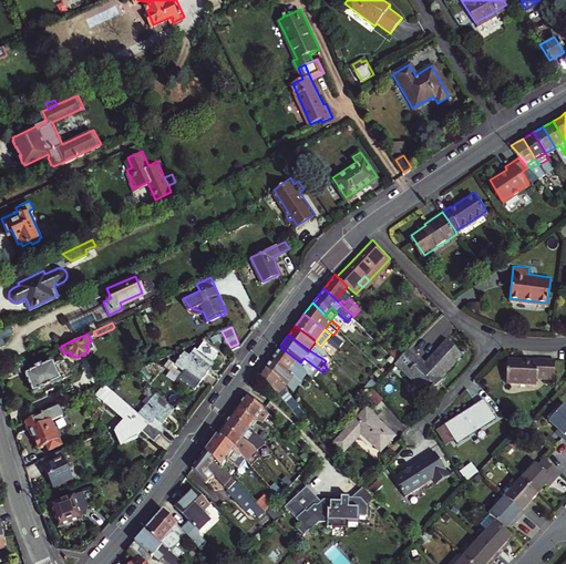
[(446,338),(430,356),(432,358),(428,362),(424,360),(410,346),(394,361),(412,378),(415,375),(430,388),(431,386),(433,387),(443,377),(442,376),(463,352),(446,338)]
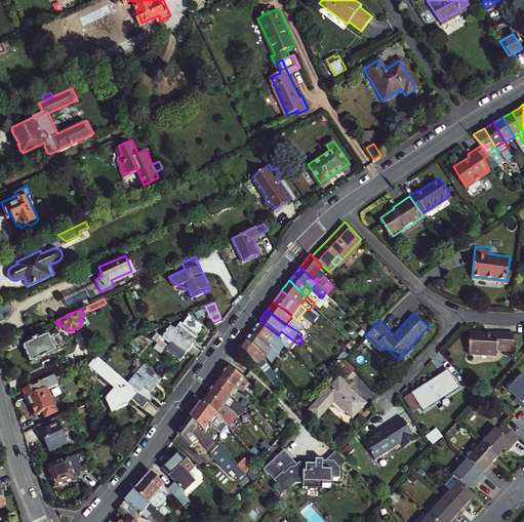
[(198,334),(196,332),(201,325),(189,316),(183,323),(180,321),(175,327),(171,324),(164,332),(171,338),(165,347),(179,358),(198,334)]
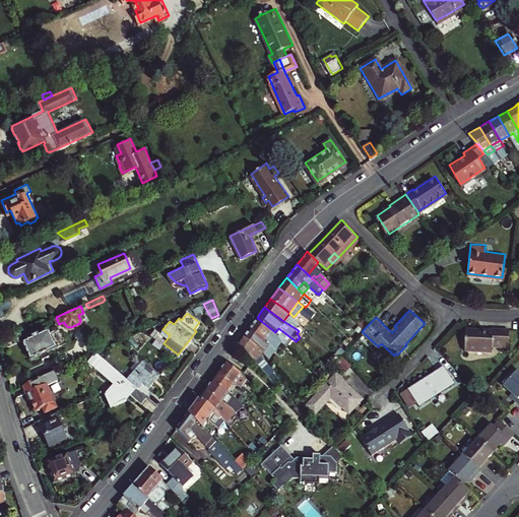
[(261,348),(263,348),(270,339),(274,342),(279,335),(275,332),(257,318),(251,325),(244,335),(261,348)]
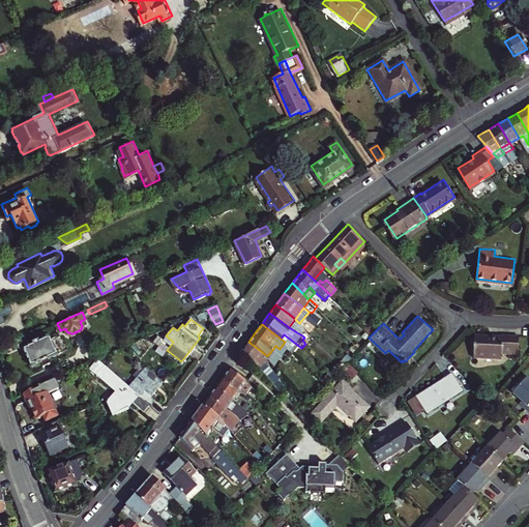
[(501,333),(473,333),(473,355),(500,356),(500,351),(518,351),(518,333),(501,332),(501,333)]
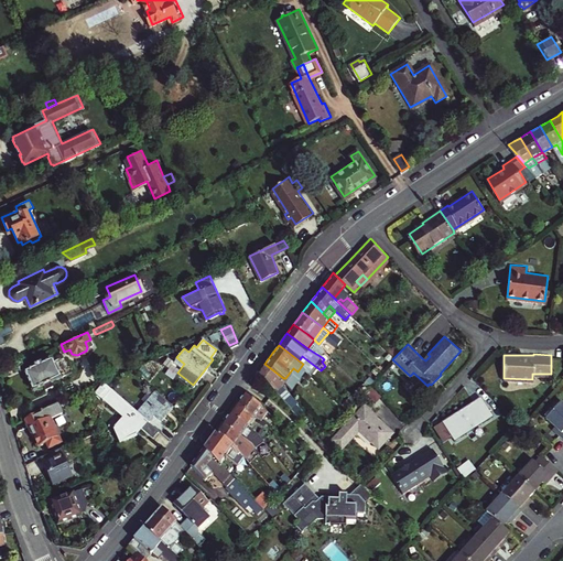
[(61,376),(57,368),(55,365),(52,358),(42,363),(41,360),(34,364),(35,366),(25,370),(33,389),(43,384),(45,389),(53,386),(51,380),(61,376)]
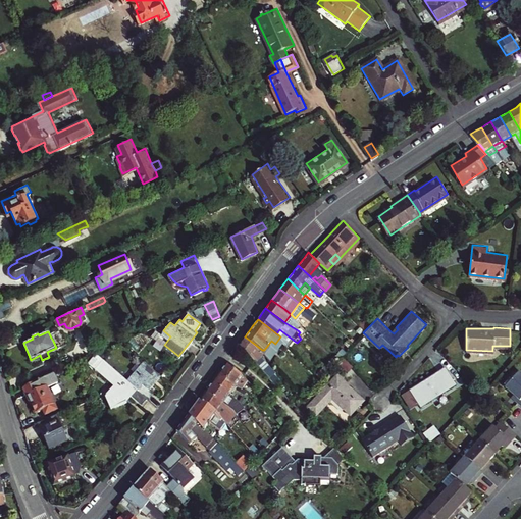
[(284,335),(281,339),(294,350),(297,346),(284,335)]
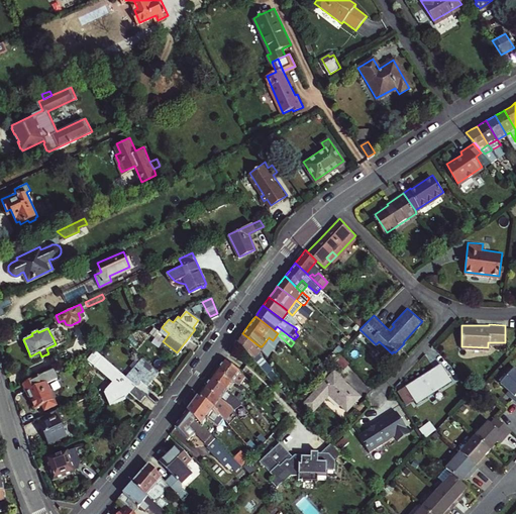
[(260,346),(242,333),(239,336),(237,340),(269,374),(274,369),(256,350),(260,346)]
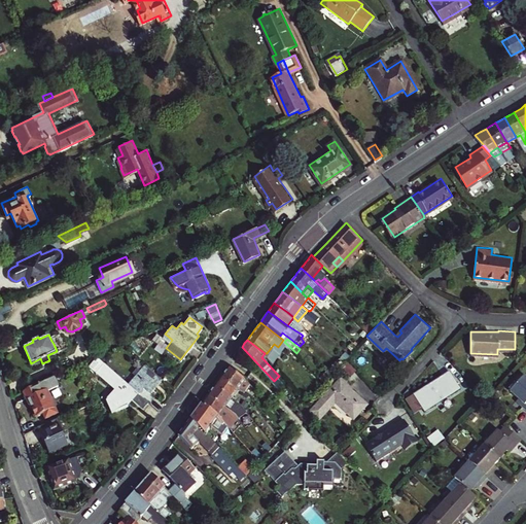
[(386,348),(383,351),(396,363),(399,360),(386,348)]
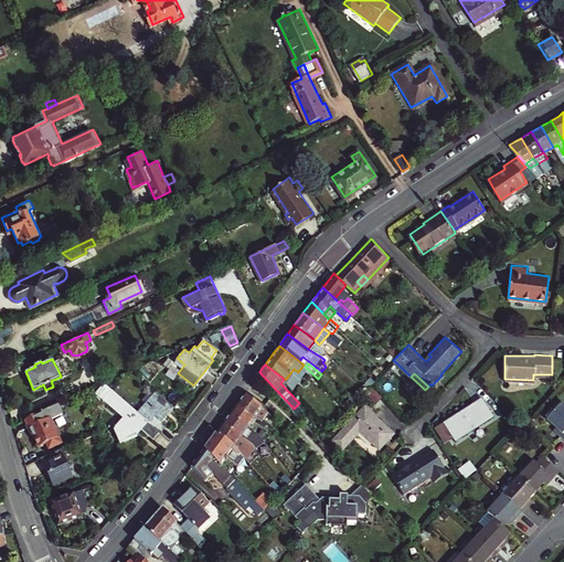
[(100,386),(108,393),(112,389),(105,382),(100,386)]
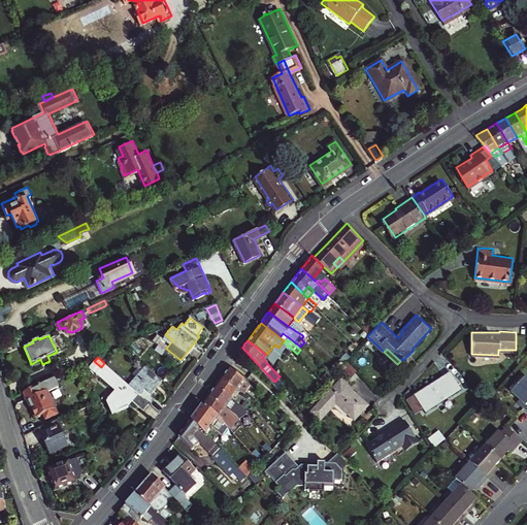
[(128,384),(104,363),(101,367),(97,371),(117,389),(107,399),(112,413),(129,404),(128,402),(132,398),(143,408),(149,402),(128,384)]
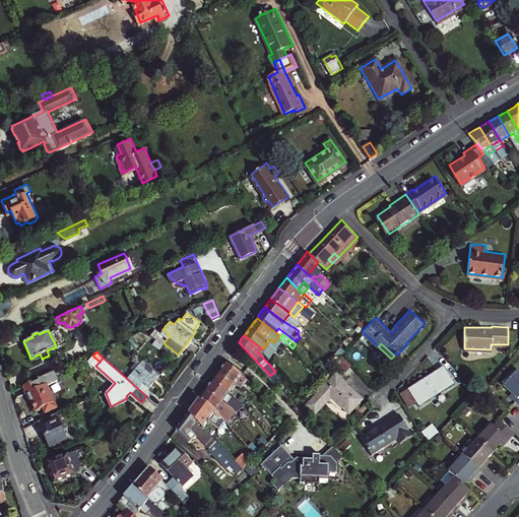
[(143,359),(126,378),(146,396),(152,389),(149,385),(159,374),(143,359)]
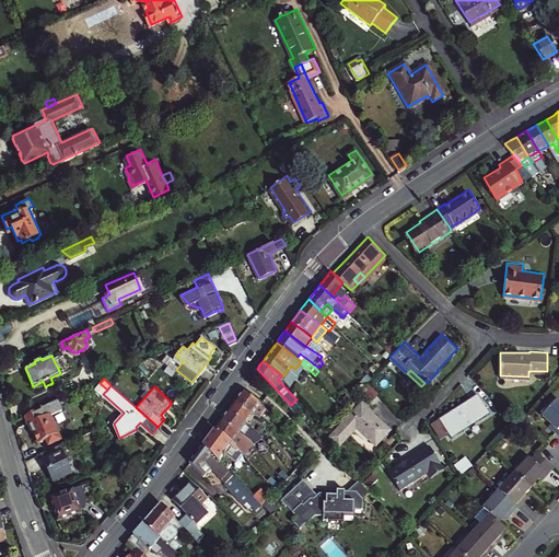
[(260,402),(242,389),(239,393),(235,398),(253,412),(260,402)]
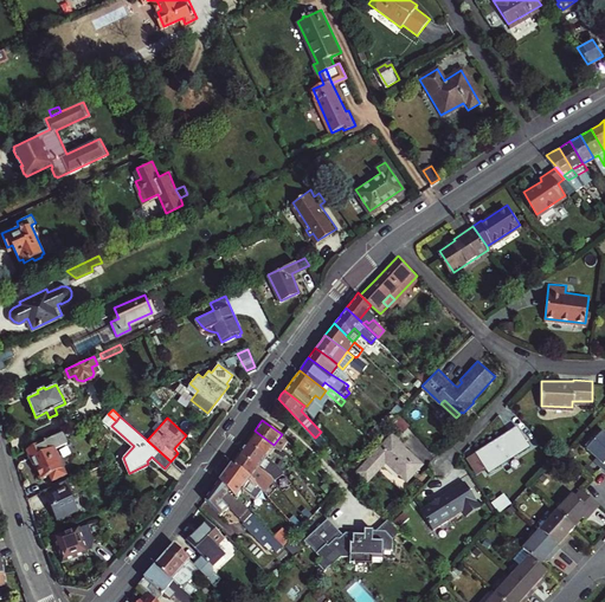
[(516,424),(475,450),(488,471),(529,445),(516,424)]
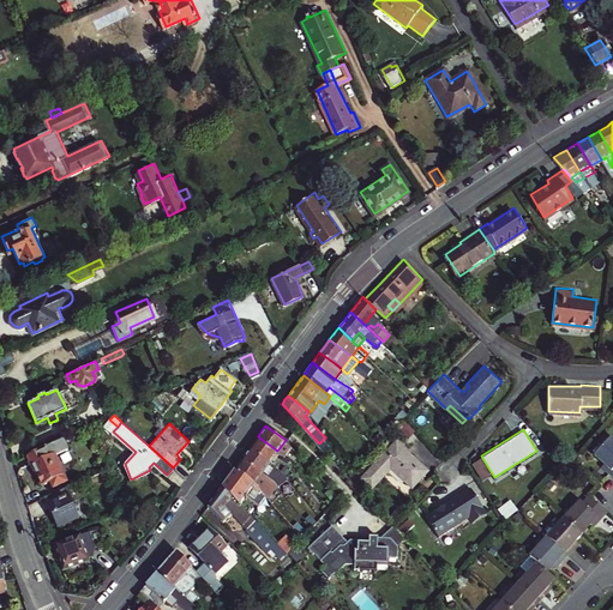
[(612,466),(612,429),(596,447),(606,456),(612,461),(611,464),(612,466)]
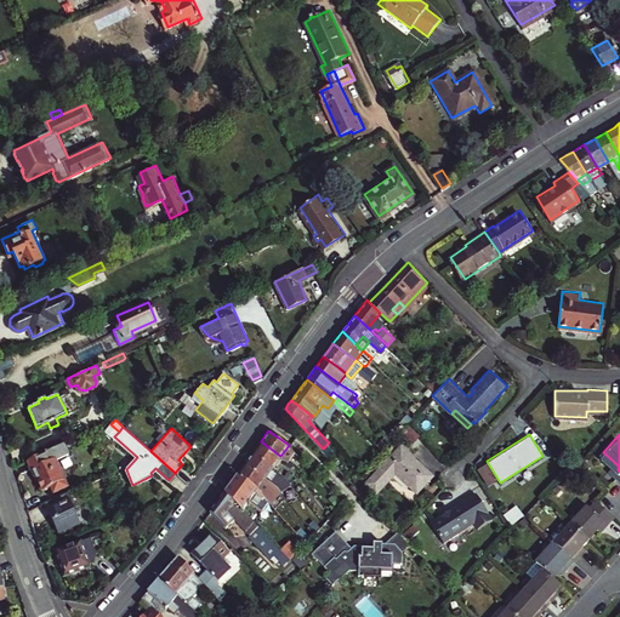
[(280,456),(261,441),(256,447),(252,451),(273,467),(280,456)]
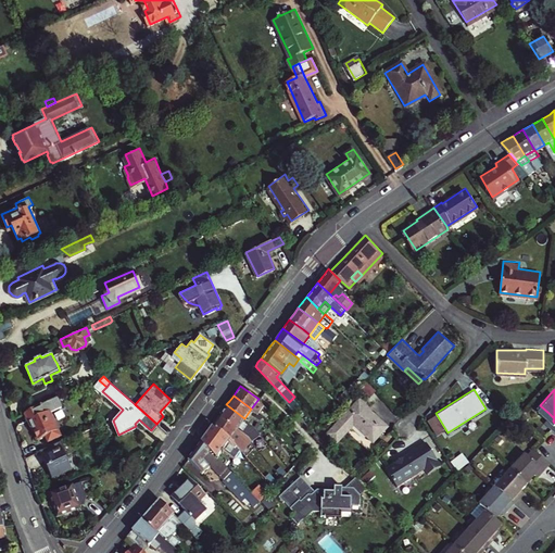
[(337,440),(354,422),(373,439),(388,424),(358,397),(327,431),(337,440)]
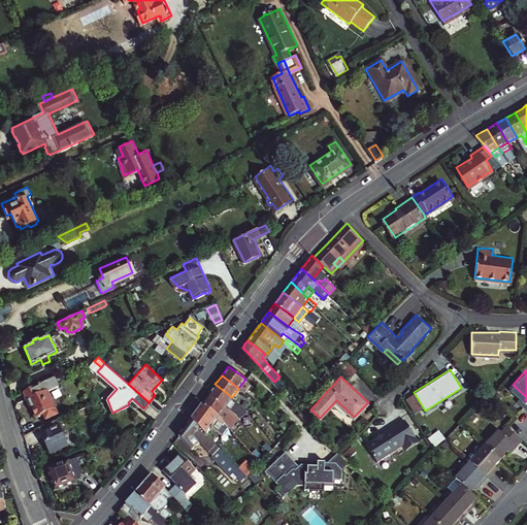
[(24,391),(35,416),(43,413),(45,417),(57,412),(50,396),(51,396),(45,384),(51,382),(50,379),(24,391)]
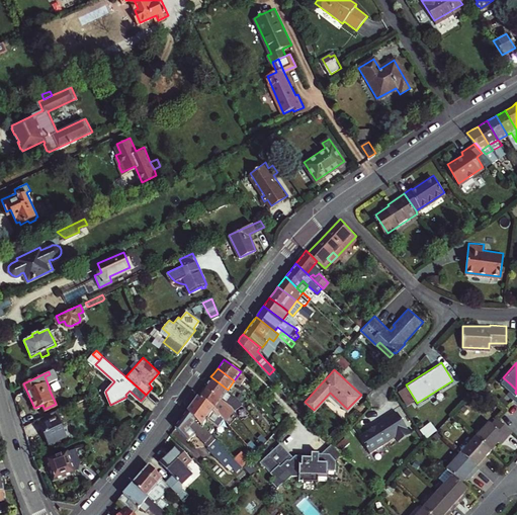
[(228,390),(210,376),(207,381),(204,387),(221,399),(228,390)]
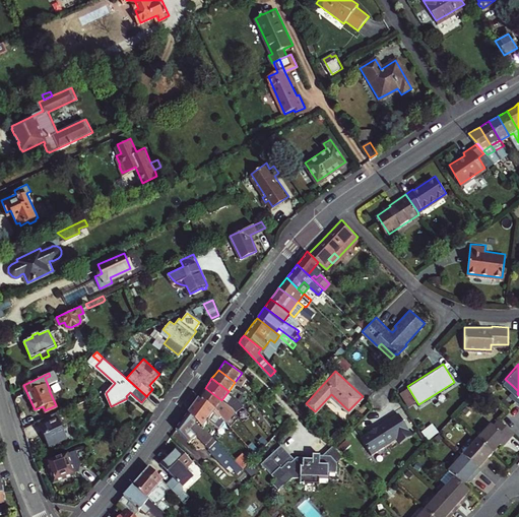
[(250,385),(245,389),(253,397),(257,394),(250,385)]
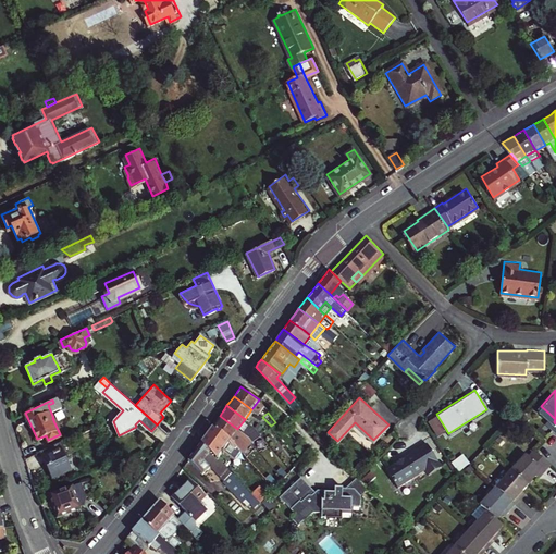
[(245,441),(235,432),(237,429),(220,416),(215,420),(213,425),(233,440),(239,447),(243,443),(245,441)]
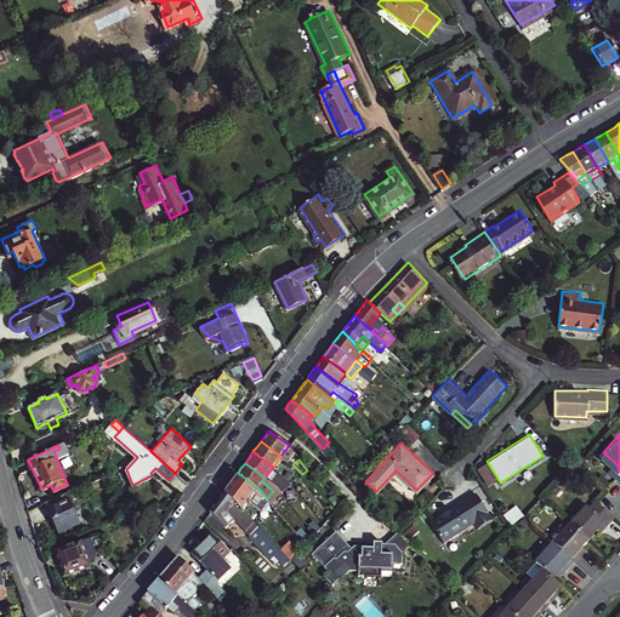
[(278,470),(279,472),(285,475),(286,476),(291,472),(283,464),(278,470)]
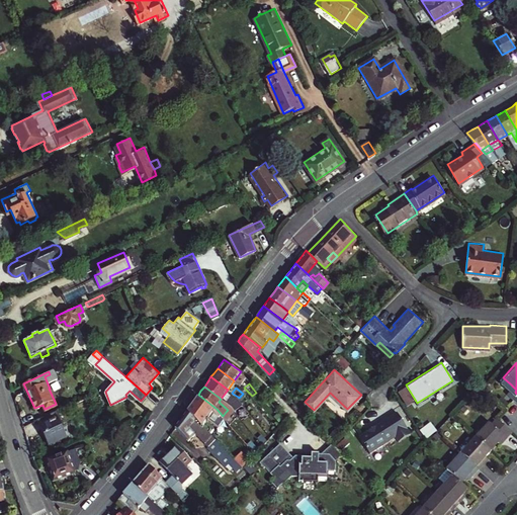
[(221,399),(226,402),(233,394),(232,393),(228,390),(221,399)]
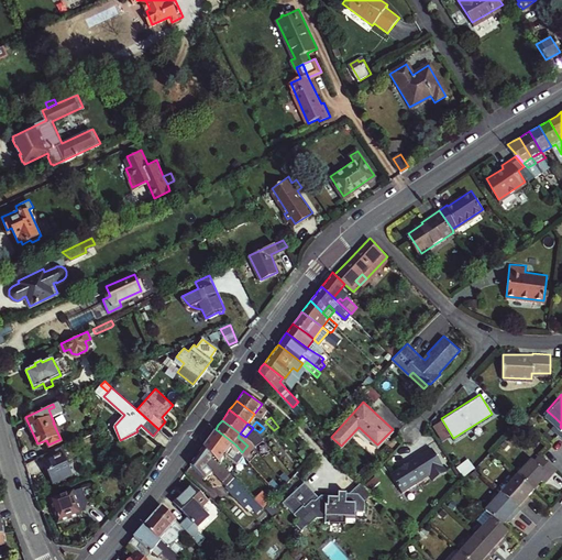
[(235,445),(216,429),(209,438),(204,446),(219,462),(224,454),(237,463),(243,454),(242,452),(235,445)]
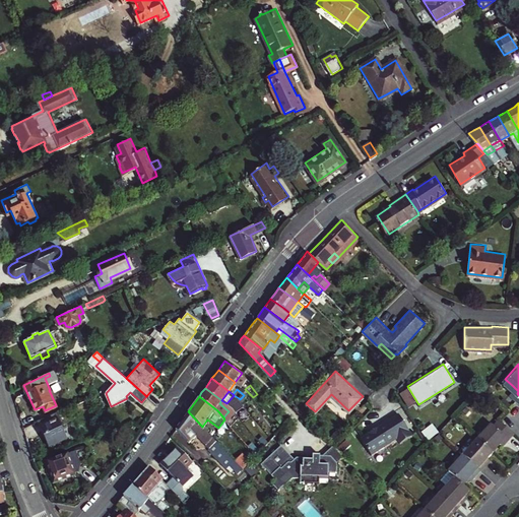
[(248,409),(240,399),(239,398),(237,400),(239,403),(237,404),(244,412),(248,409)]
